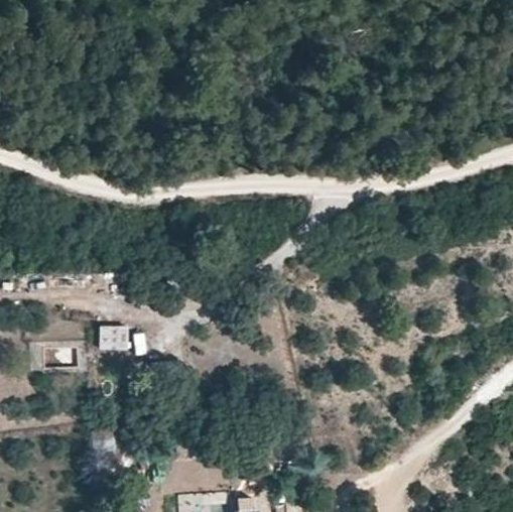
[(127,325),(99,326),(99,351),(128,350),(127,325)]
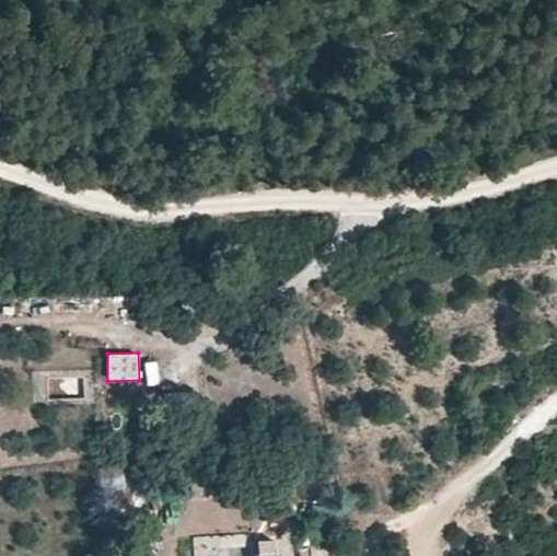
[(83,397),(83,381),(61,382),(61,398),(83,397)]
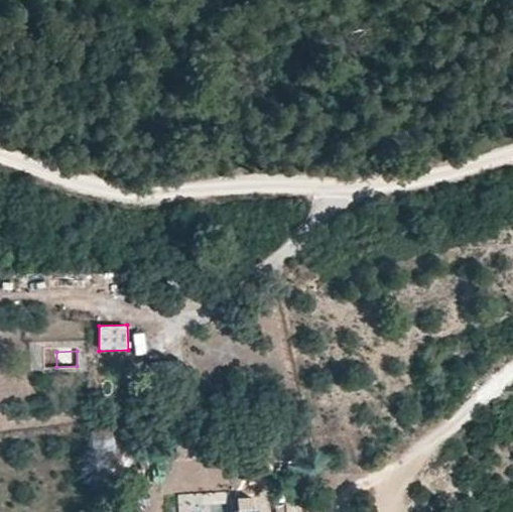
[(310,483),(300,484),(303,505),(314,503),(310,483)]
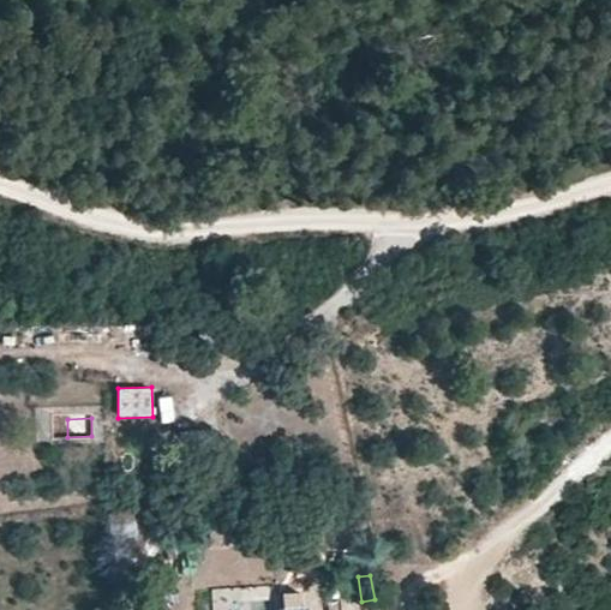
[(280,609),(279,599),(228,603),(229,609),(280,609)]
